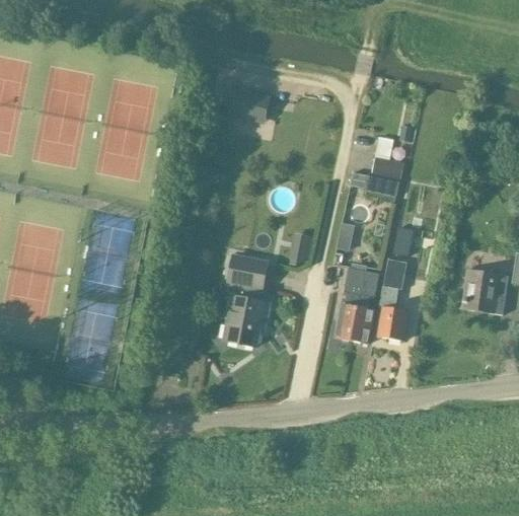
[(229,88),(224,116),(264,124),(269,96),(229,88)]
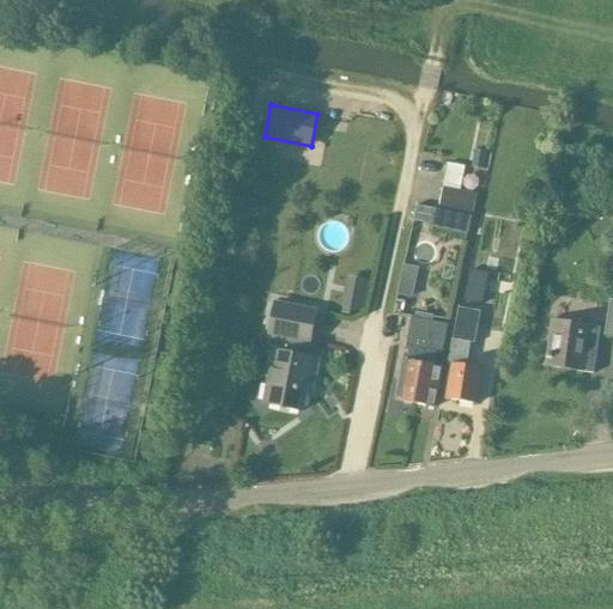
[(429,227),(430,223),(468,231),(477,190),(461,187),(465,165),(447,162),(437,207),(416,202),(412,224),(429,227)]
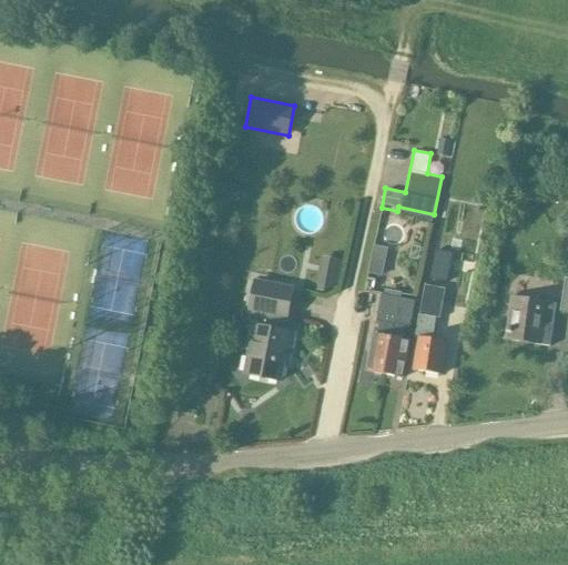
[(296,194),(300,203),(307,200),(304,191),(296,194)]
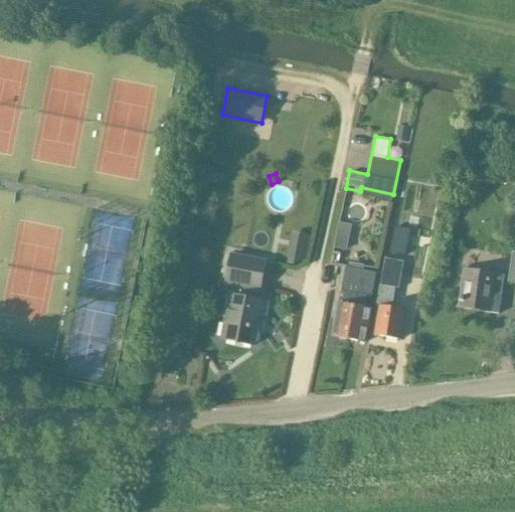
[(339,220),(334,245),(346,247),(351,223),(339,220)]
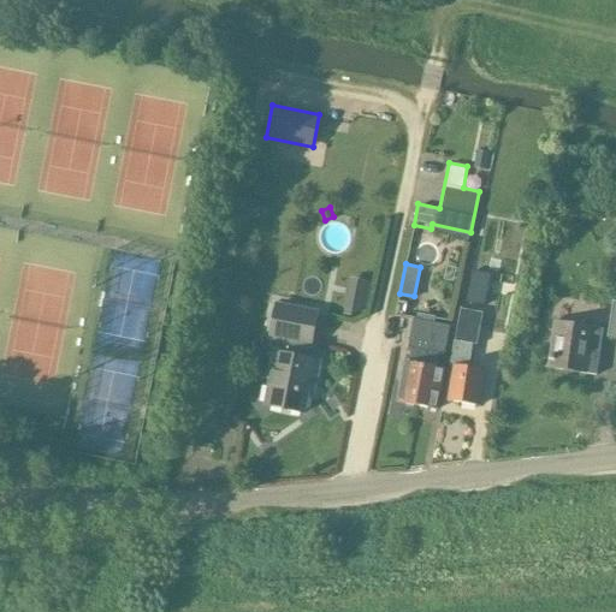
[(473,268),(468,299),(485,302),(491,272),(473,268)]
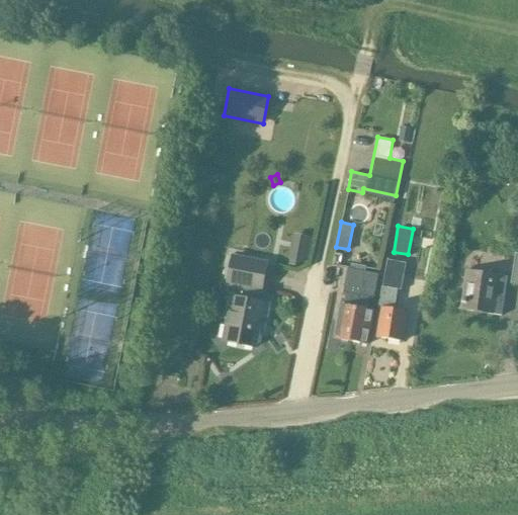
[(308,262),(309,233),(292,232),(290,261),(308,262)]
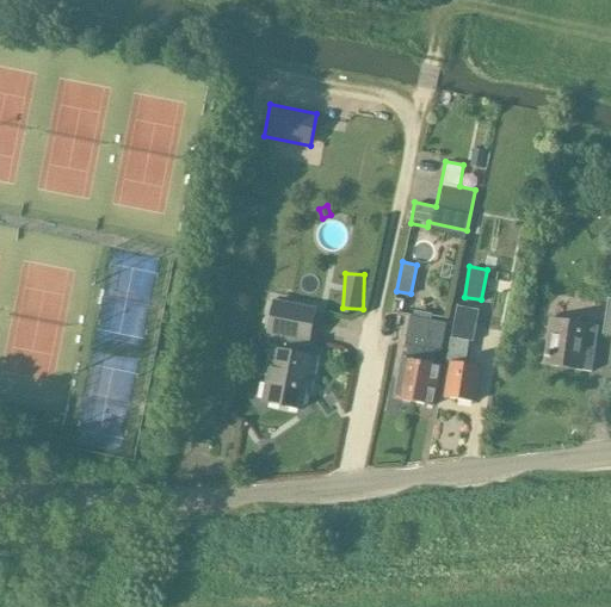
[(275,347),(264,400),(302,407),(307,383),(308,375),(313,376),(316,355),(302,353),(304,340),(308,340),(315,308),(275,299),(269,332),(284,335),(281,350),(275,347)]
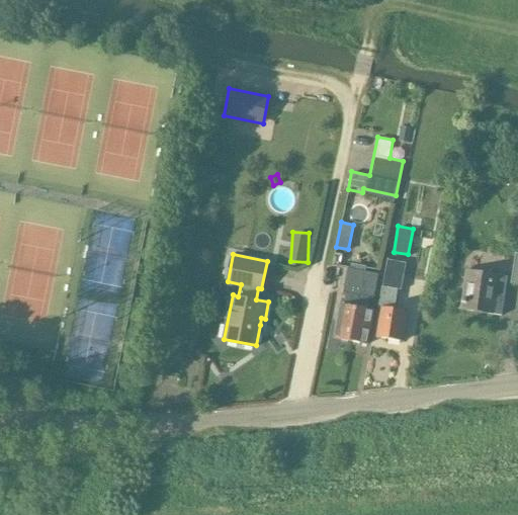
[(387,257),(381,285),(378,306),(381,306),(377,335),(403,339),(407,310),(394,308),(397,287),(401,288),(406,261),(387,257)]
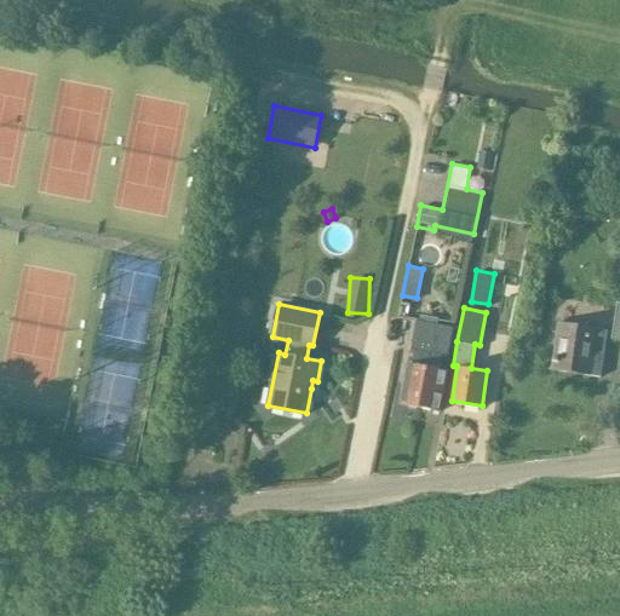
[(400,402),(418,406),(437,321),(415,317),(408,360),(407,360),(400,402)]
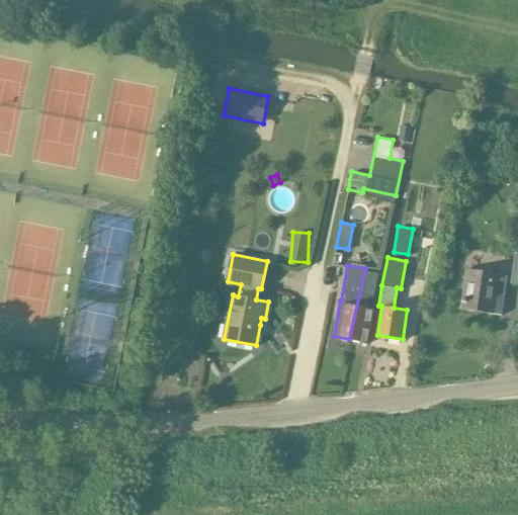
[(458,307),(501,313),(507,273),(464,267),(458,307)]
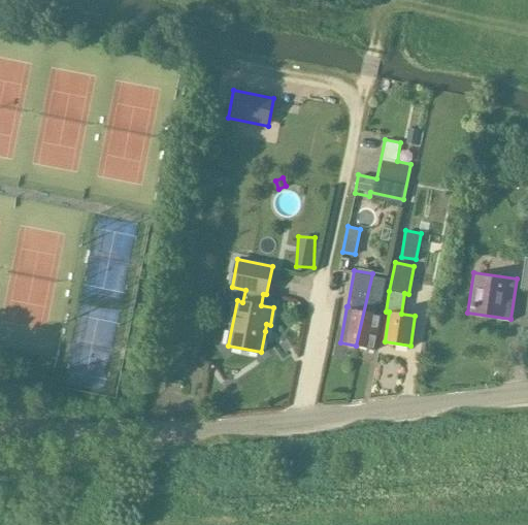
[(385,275),(372,273),(356,346),(373,350),(381,313),(373,312),(375,300),(381,301),(385,275)]
